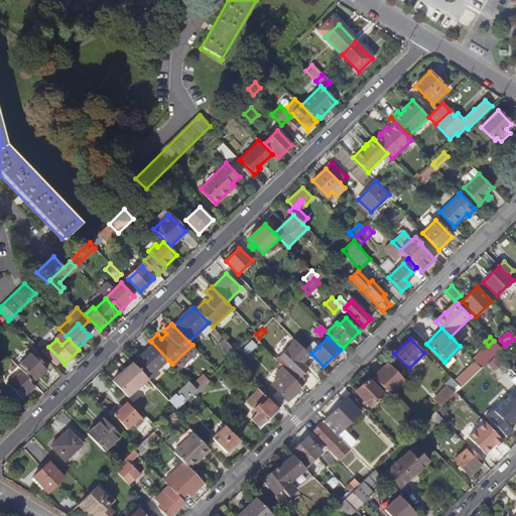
[(276,360),(283,368),(301,386),(306,381),(302,375),(307,370),(301,363),(310,355),(305,350),(296,341),(276,360)]
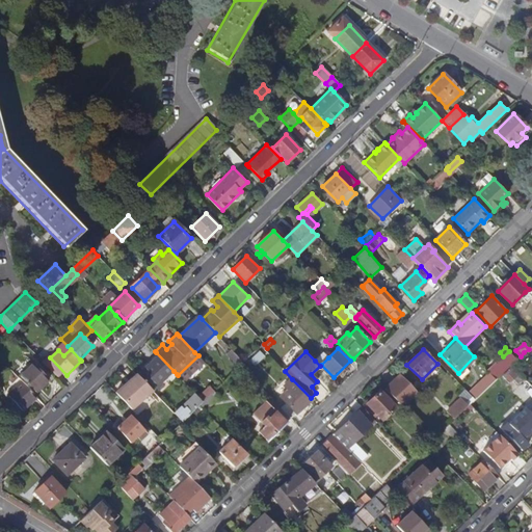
[(496,379),(511,365),(513,363),(516,360),(509,351),(503,356),(505,358),(494,370),(491,368),(488,371),(488,372),(496,379)]
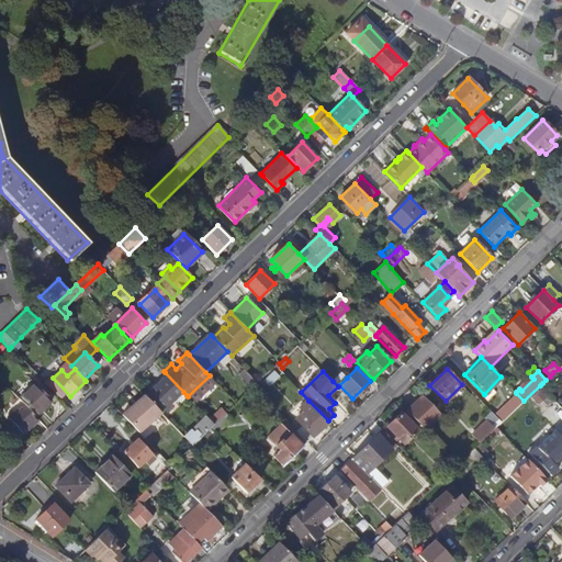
[(183,392),(165,372),(143,393),(146,396),(161,413),(176,398),(180,402),(187,395),(183,392)]
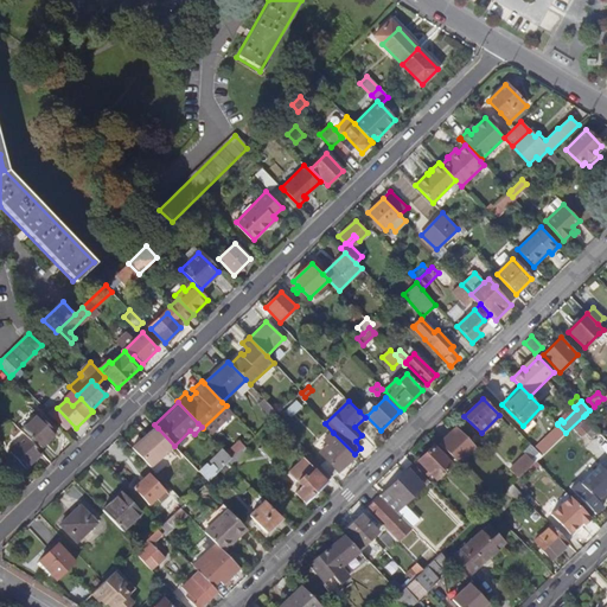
[(359,411),(365,417),(366,416),(375,408),(370,402),(359,411)]
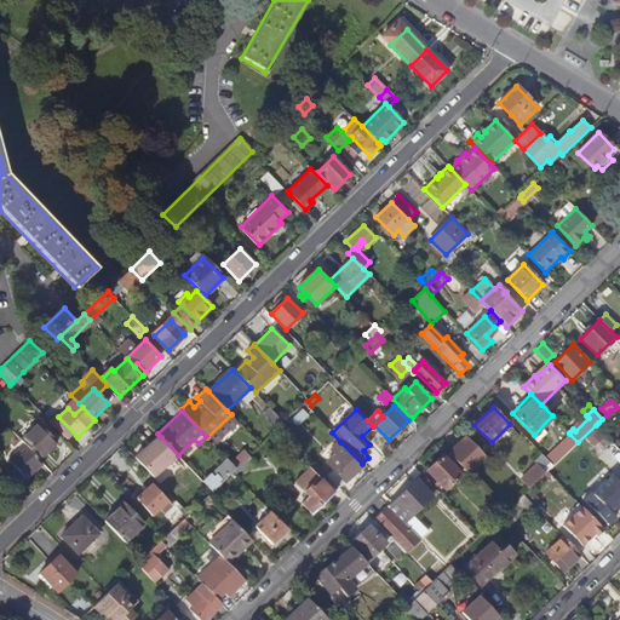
[(23,441),(28,445),(40,458),(57,441),(40,423),(23,441)]
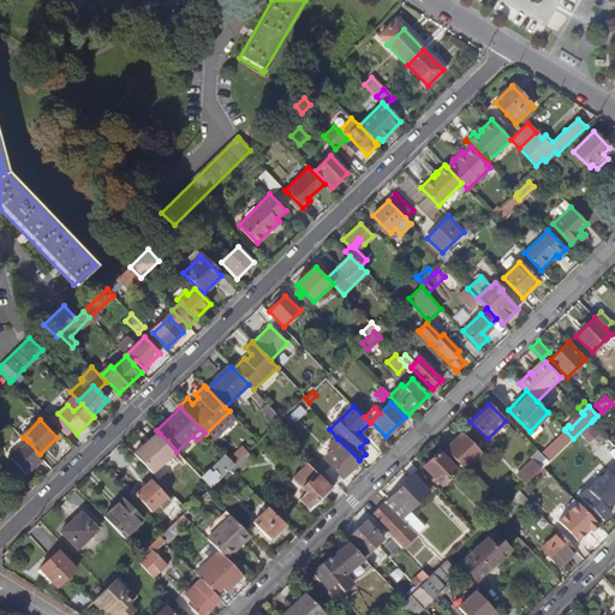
[(545,470),(547,472),(553,478),(601,431),(593,423),(545,470)]
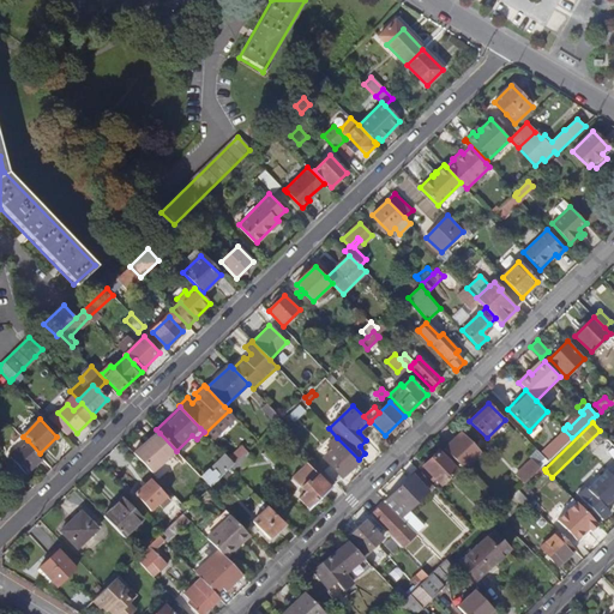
[(549,461),(572,438),(564,429),(541,451),(549,461)]
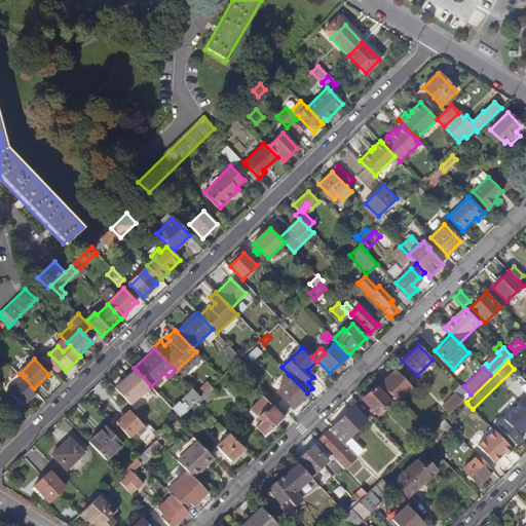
[(151,386),(137,371),(130,376),(127,380),(125,378),(115,388),(130,405),(151,386)]
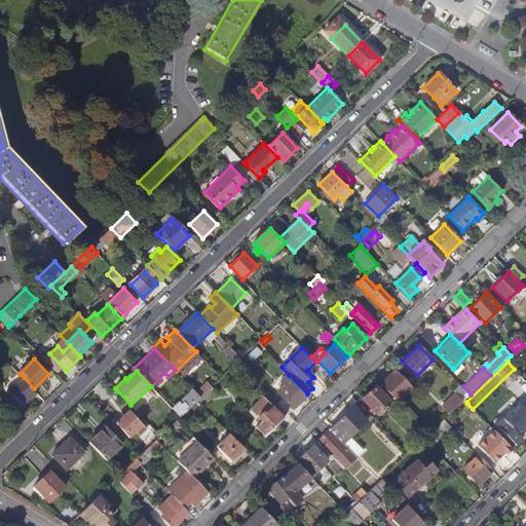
[(380,385),(398,403),(412,389),(395,372),(380,385)]
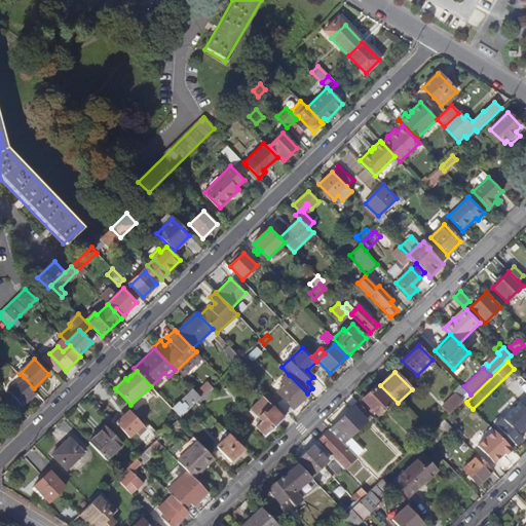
[(307,393),(289,375),(282,382),(285,385),(277,392),(283,399),(293,409),(309,396),(307,393)]
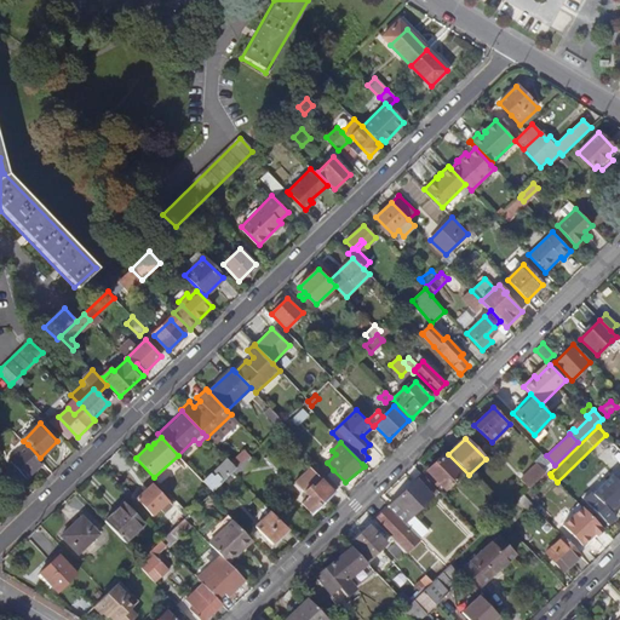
[(44,461),(40,458),(28,445),(11,461),(27,477),(44,461)]
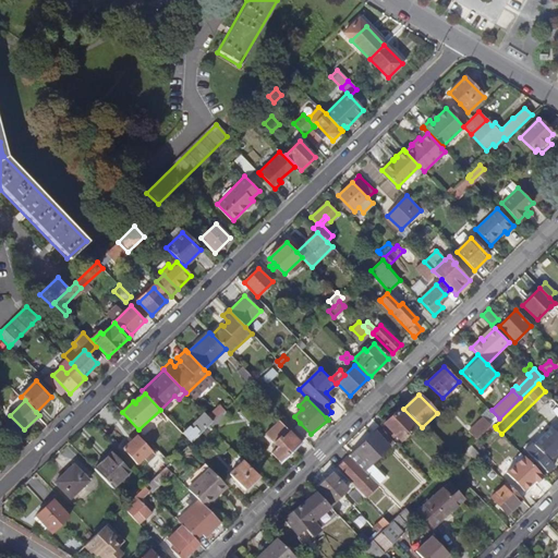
[(213,422),(225,411),(219,405),(208,416),(213,422)]
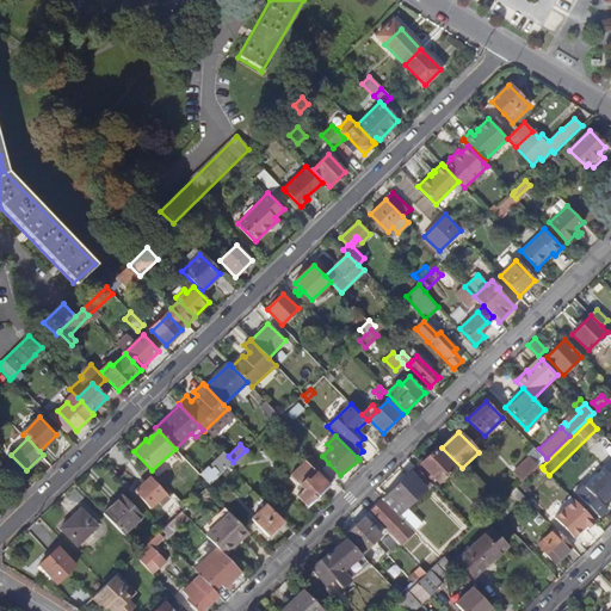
[(455,468),(449,462),(444,457),(436,449),(420,463),(431,474),(433,477),(434,479),(438,482),(455,468)]
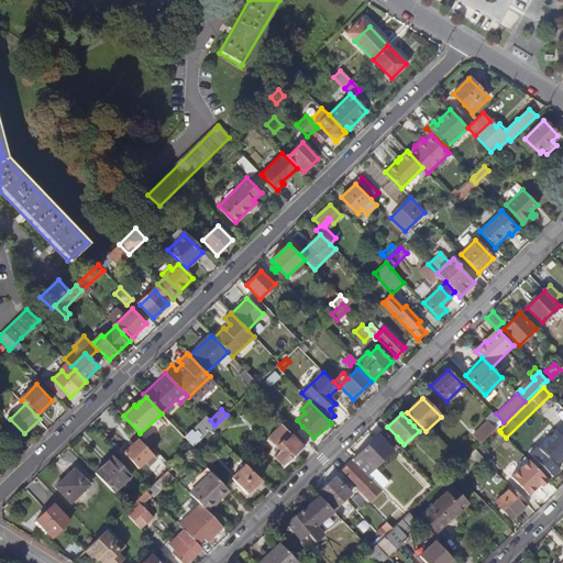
[(194,446),(199,440),(211,429),(214,426),(210,420),(207,416),(185,437),(194,446)]
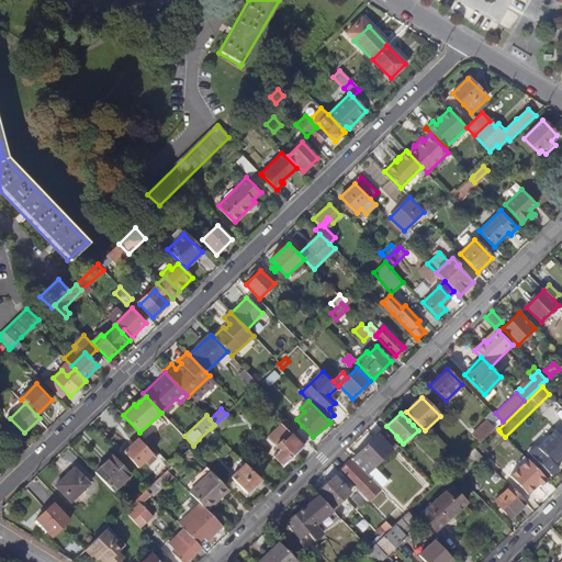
[(482,442),(496,427),(490,419),(474,435),(482,442)]
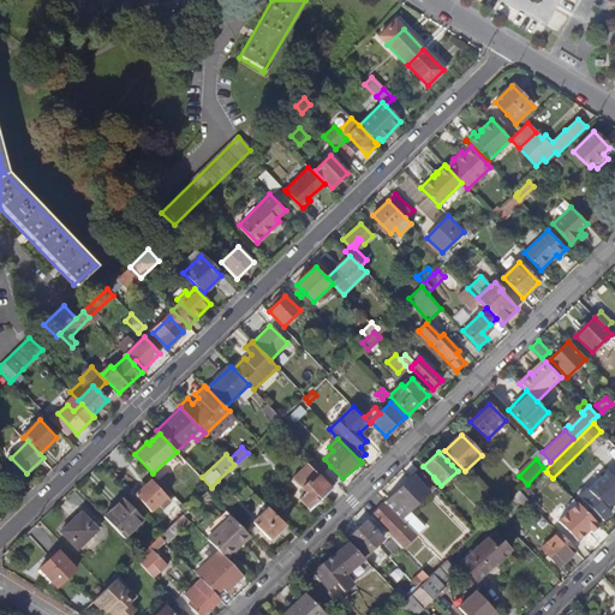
[(310,509),(332,489),(320,477),(308,465),(302,470),(293,479),(306,493),(300,499),(310,509)]
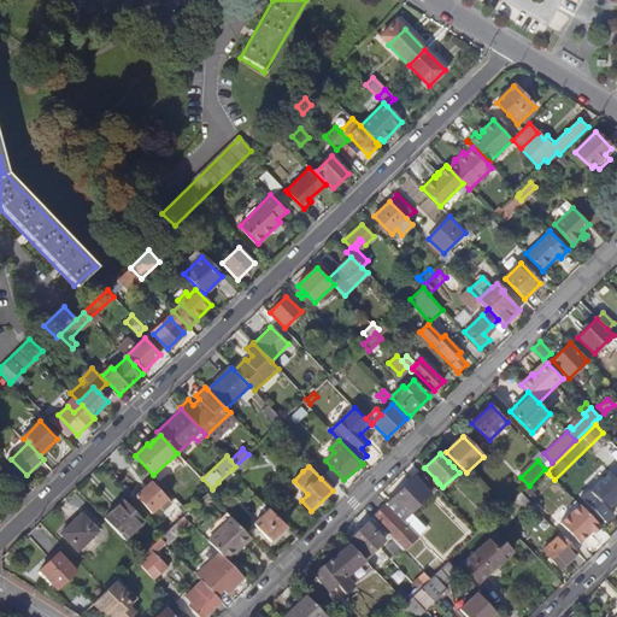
[(325,474),(338,485),(344,480),(331,468),(325,474)]
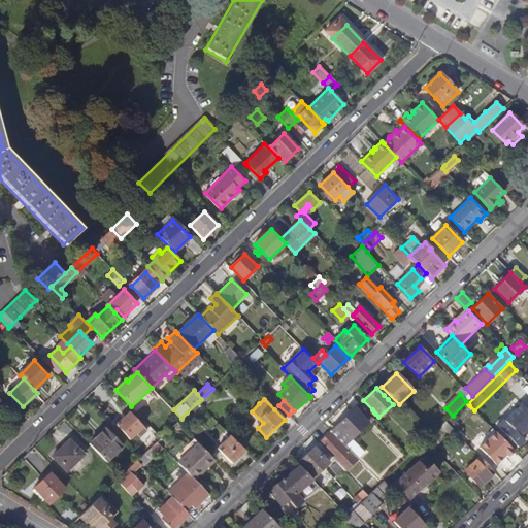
[(468,403),(466,401),(453,416),(446,422),(449,425),(454,420),(469,405),(468,403)]
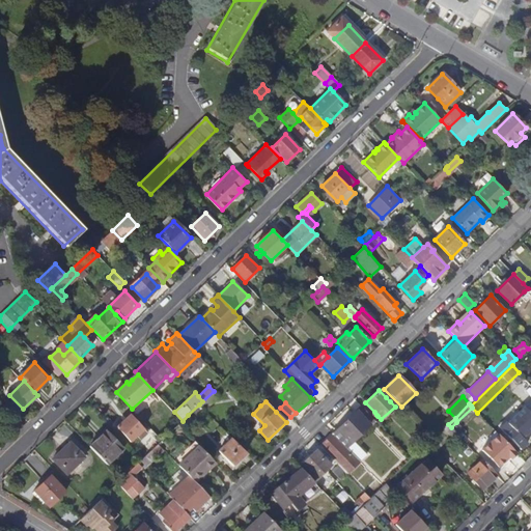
[(374,420),(362,407),(357,411),(370,424),(374,420)]
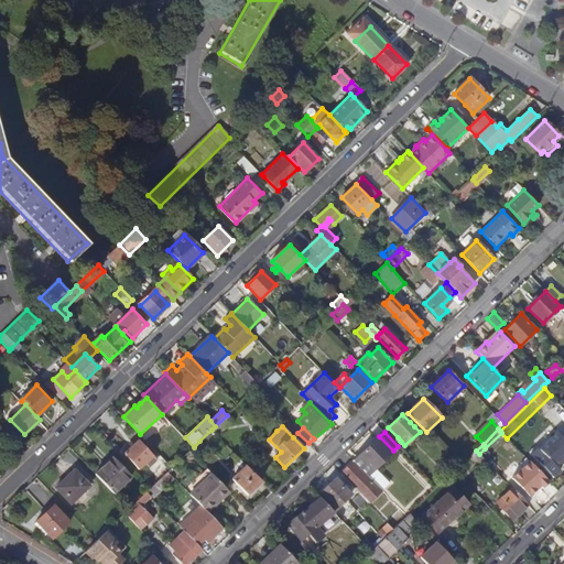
[(308,443),(297,433),(293,437),(304,448),(308,443)]
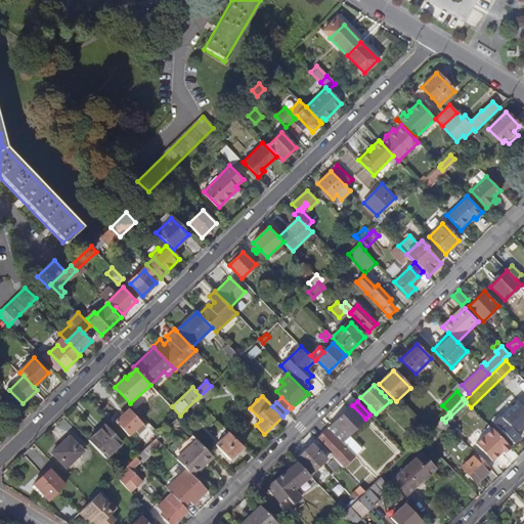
[(516,432),(523,424),(523,407),(518,402),(501,418),(512,428),(516,432)]
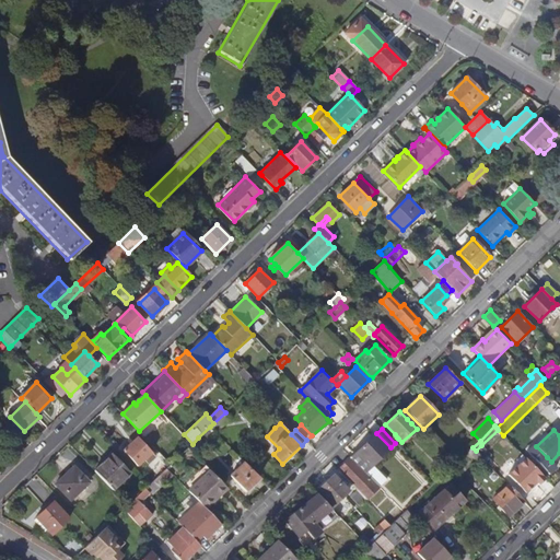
[(338,471),(365,500),(384,482),(370,468),(391,447),(376,433),(338,471)]
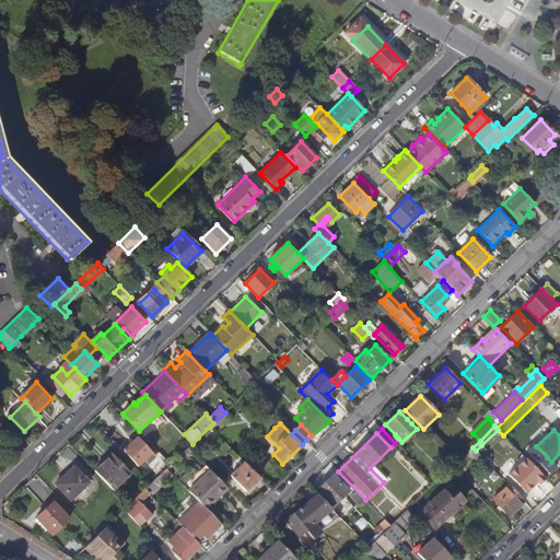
[(150,461),(158,453),(138,435),(124,451),(139,465),(147,457),(150,461)]
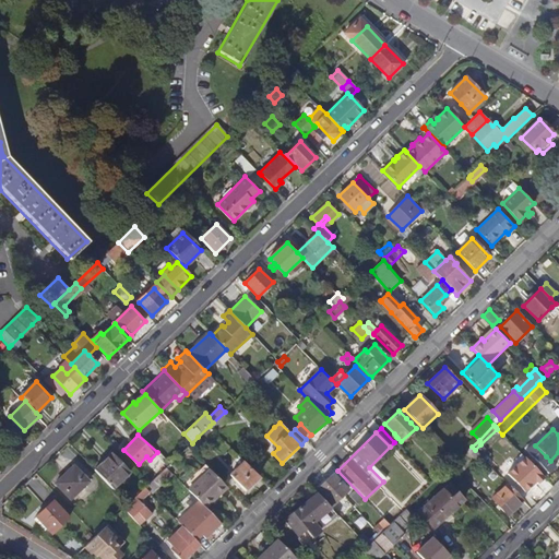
[(188,447),(193,452),(203,442),(198,437),(192,443),(188,447)]
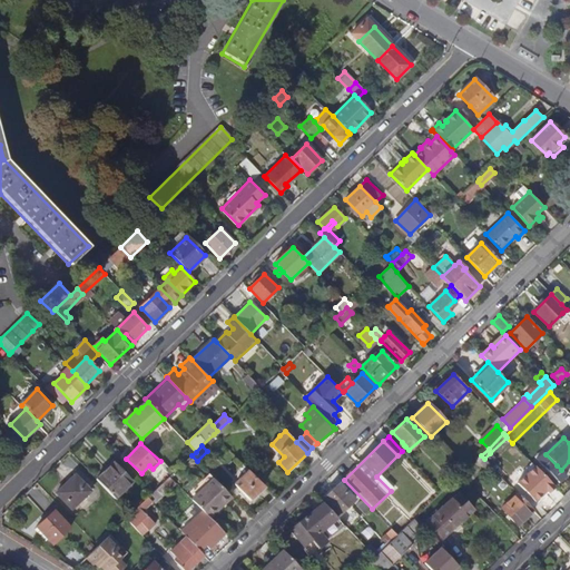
[(484,459),(490,464),(495,459),(490,453),(484,459)]
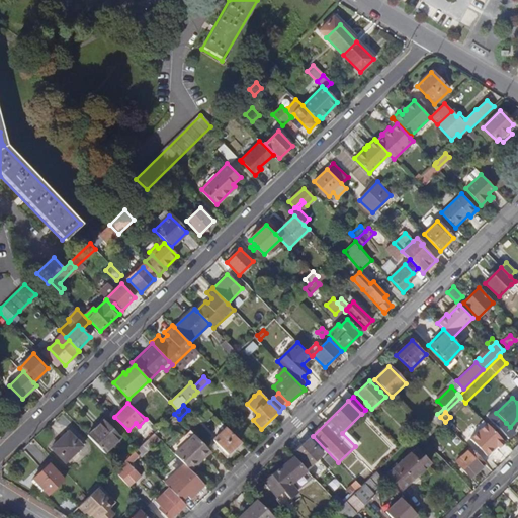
[(179,419),(174,414),(158,429),(164,435),(180,420),(179,419)]
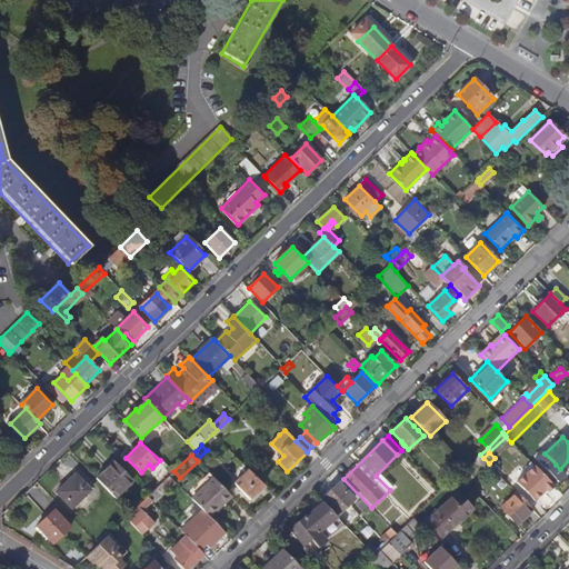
[(489,463),(483,458),(480,455),(478,457),(476,459),(485,468),(489,463)]
